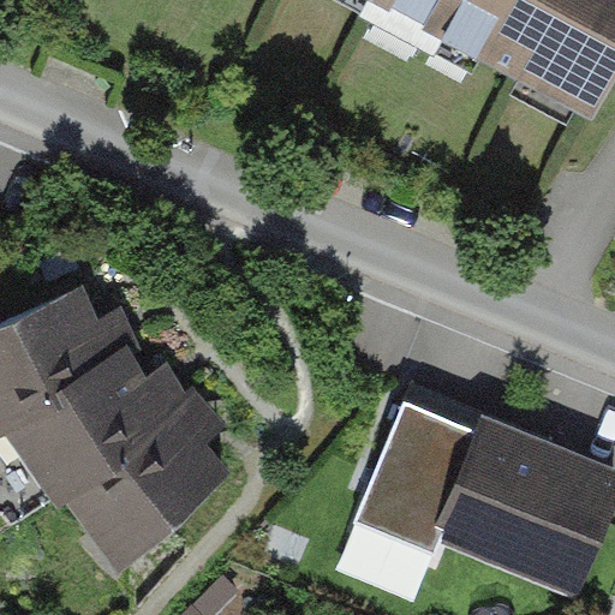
[(494,0),(372,0),(466,52),(494,0)]
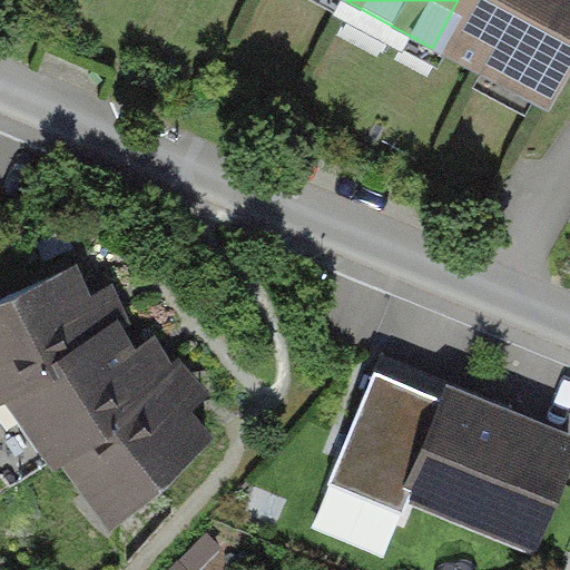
[(569,65),(569,0),(458,0),(432,48),(546,110),(569,65)]
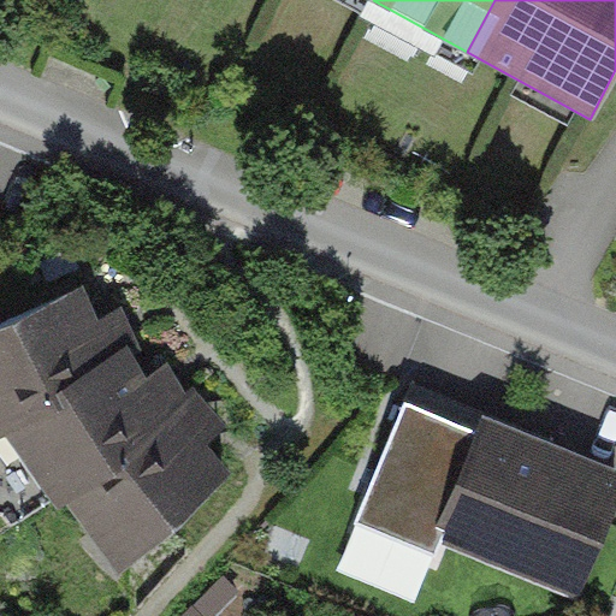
[(99,277),(0,320),(0,398),(128,342),(99,277)]
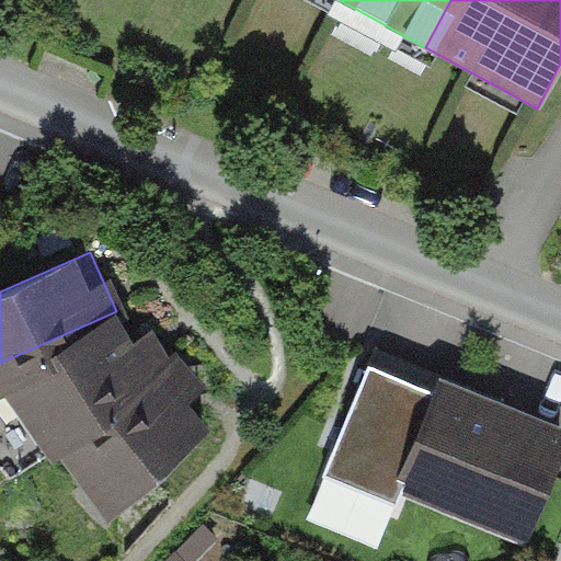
[(116,311),(0,363),(0,385),(63,467),(193,382),(116,311)]
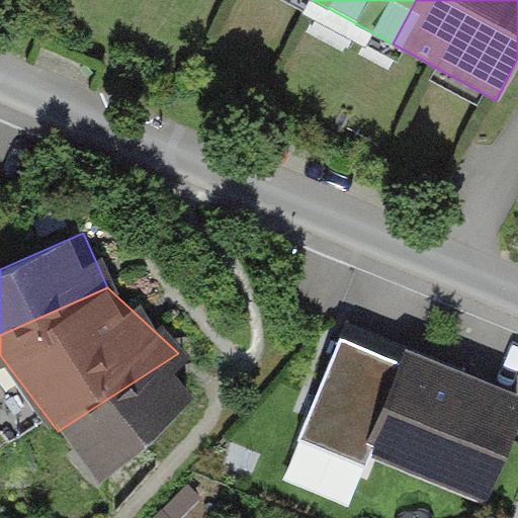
[(407,356),(344,329),(298,431),(361,458),(407,356)]
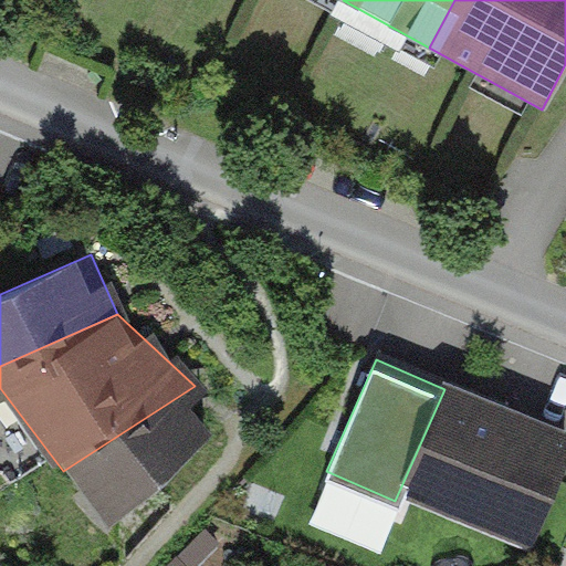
[(565,489),(565,425),(448,380),(444,389),(404,495),(543,548),(565,489)]
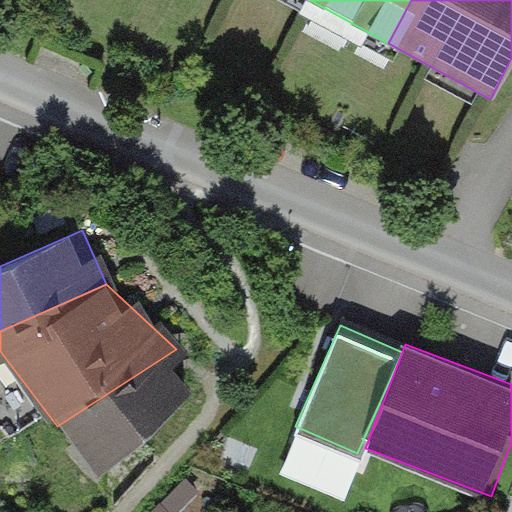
[(205,392),(176,349),(57,426),(103,480),(205,392)]
